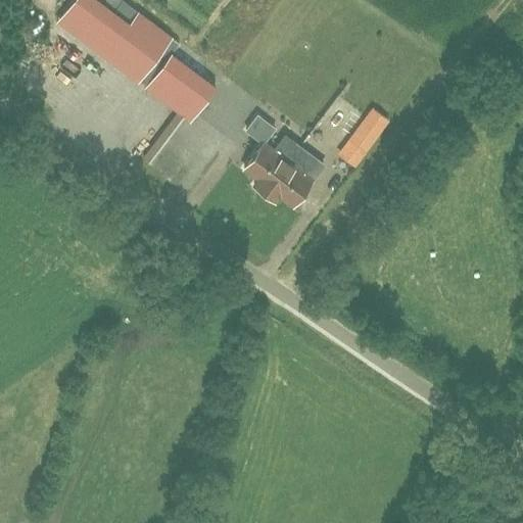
[(171,38),(138,13),(129,26),(95,0),(74,0),(66,10),(147,69),(171,38)]
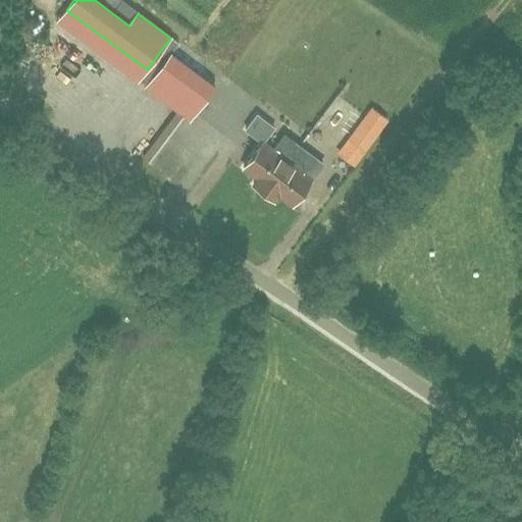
[(157,73),(201,106),(214,87),(170,54),(157,73)]
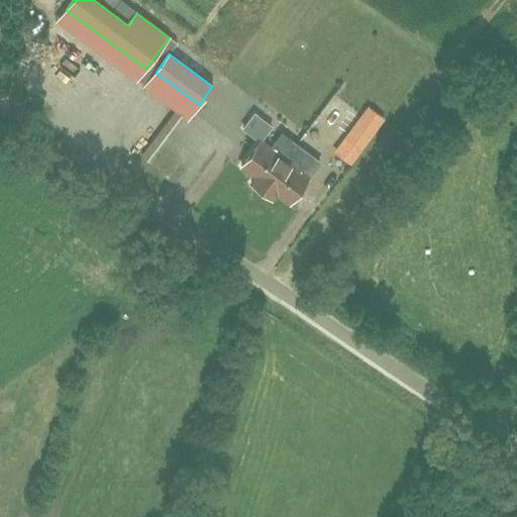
[(182,118),(175,113),(147,150),(153,156),(182,118)]
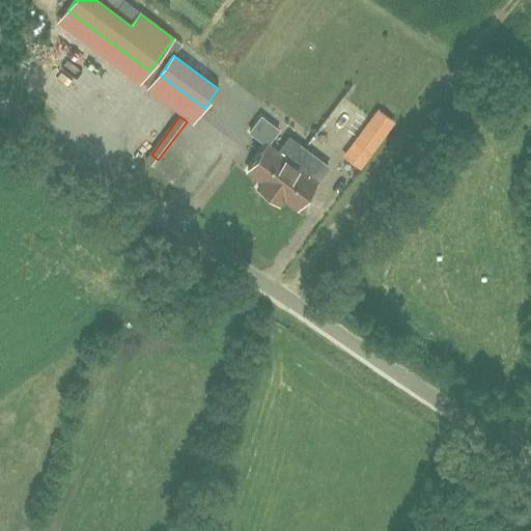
[(248,172),(262,183),(258,188),(278,203),(282,198),(297,208),(329,167),(289,137),(278,152),(271,147),(281,133),(261,118),(249,135),(266,148),(248,172)]
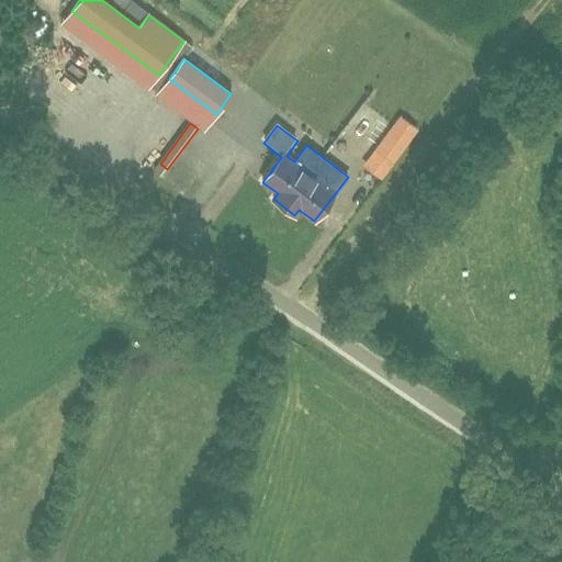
[(406,145),(389,132),(375,149),(393,163),(406,145)]
